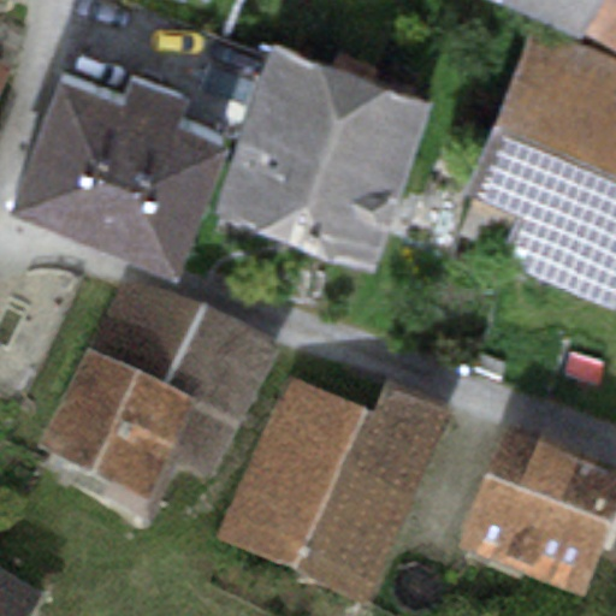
[(615,0),(505,0),(615,53),(615,0)]
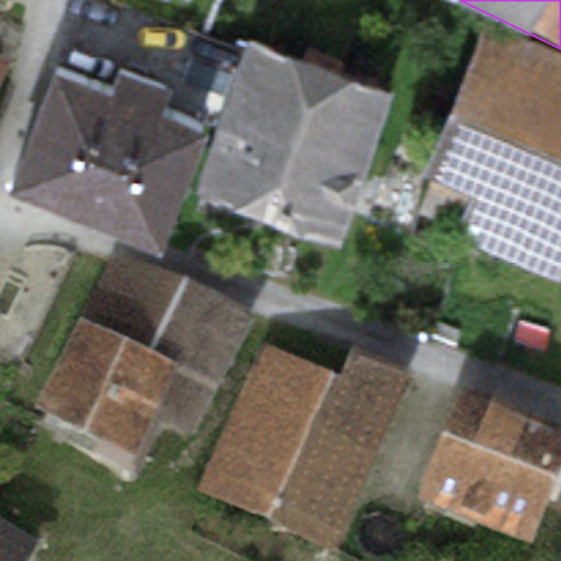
[(560,63),(481,30),(453,111),(560,159),(560,63)]
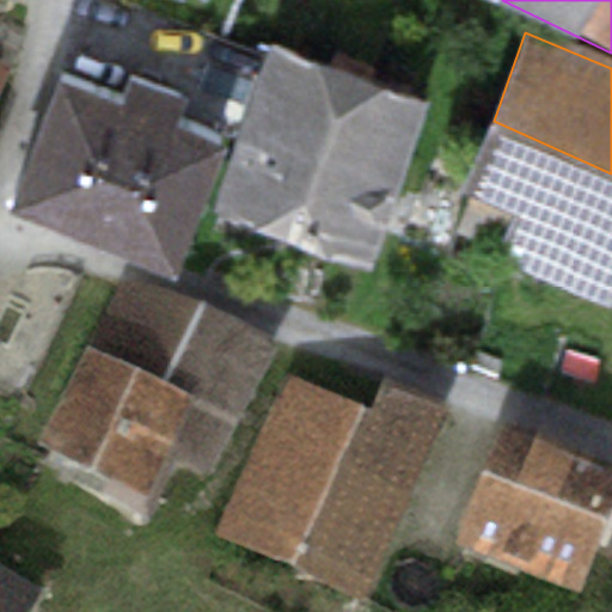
[(267,44),(240,136),(399,188),(429,103),(267,44)]
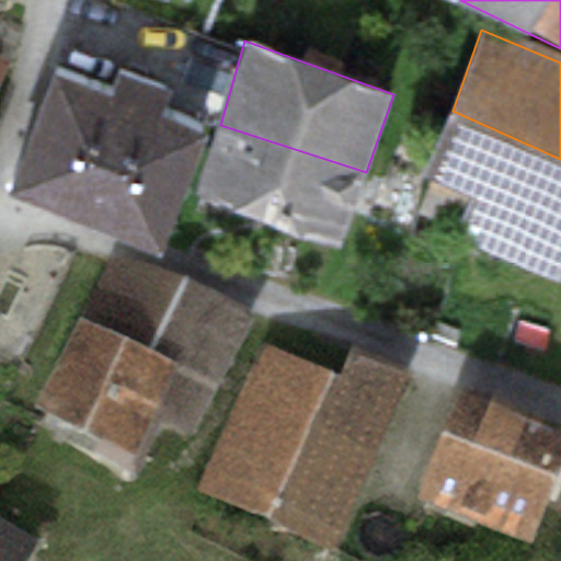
[(109,92),(54,71),(6,198),(162,256),(209,128),(159,110),(167,87),(117,68),(109,92)]
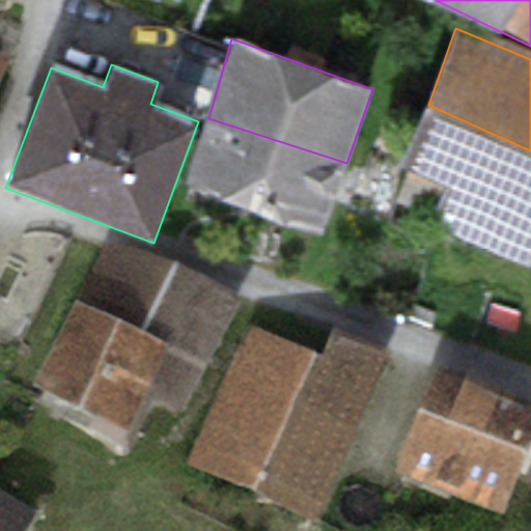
[(530,259),(530,150),(428,105),(400,168),(445,188),(435,211),(444,215),(439,228),(527,269),(530,259)]
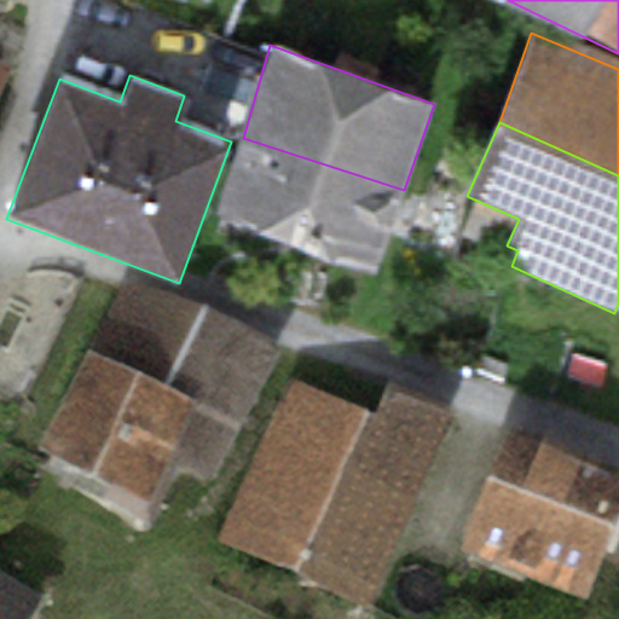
[(404,190),(243,138),(215,223),(377,275),(404,190)]
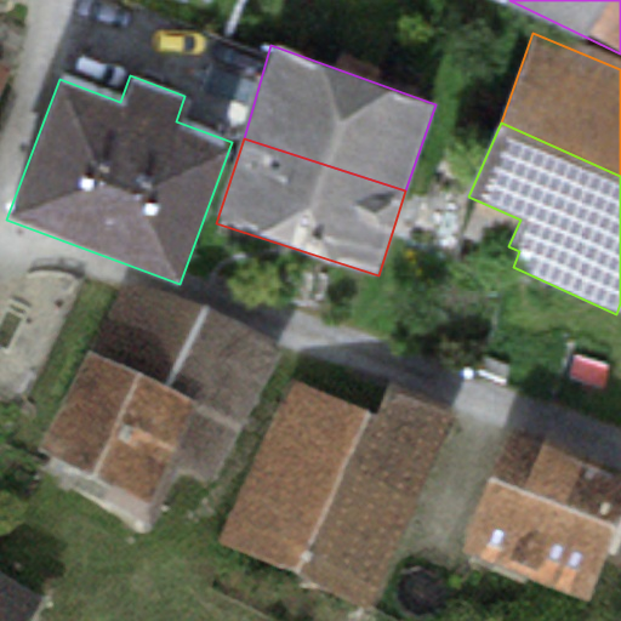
[(277,365),(121,294),(35,488),(146,540),(172,482),(211,502),(277,365)]
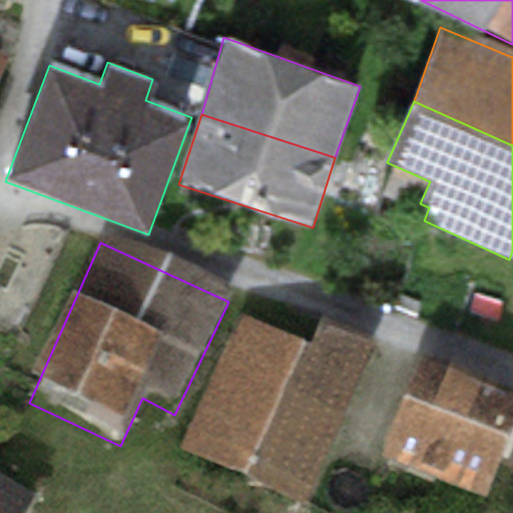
[(309,361),(245,332),(183,464),(288,512),(310,512),(387,351),(327,322),(309,361)]
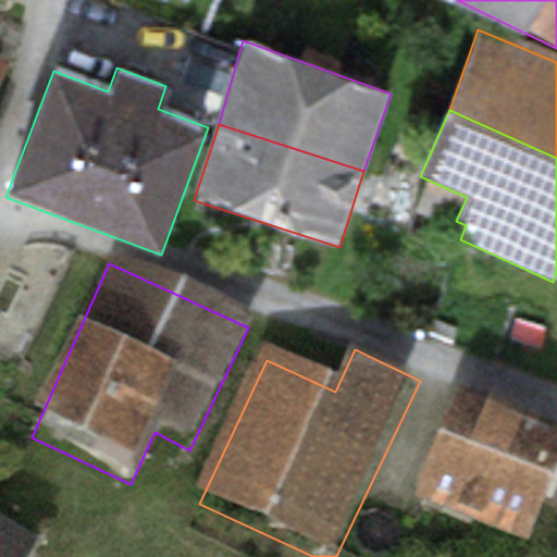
[(528,556),(556,486),(556,436),(462,398),(416,512),(527,556),(528,556)]
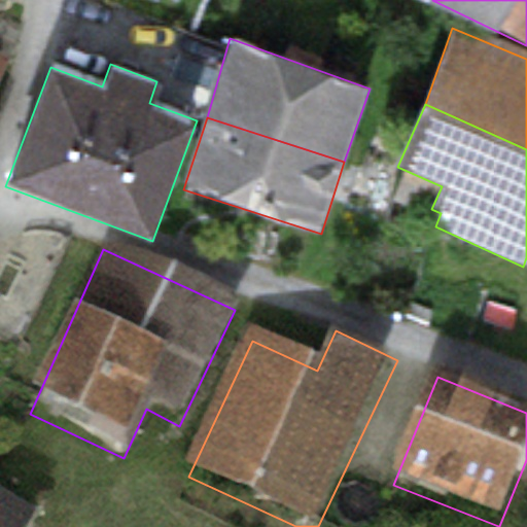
[(0,526),(26,526),(39,504),(0,483),(0,526)]
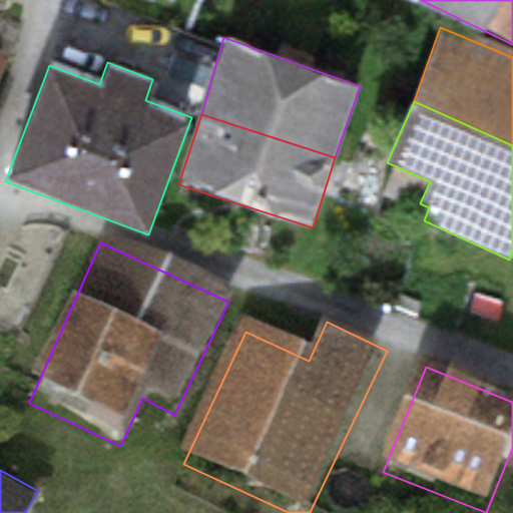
All buildings are outlined.
